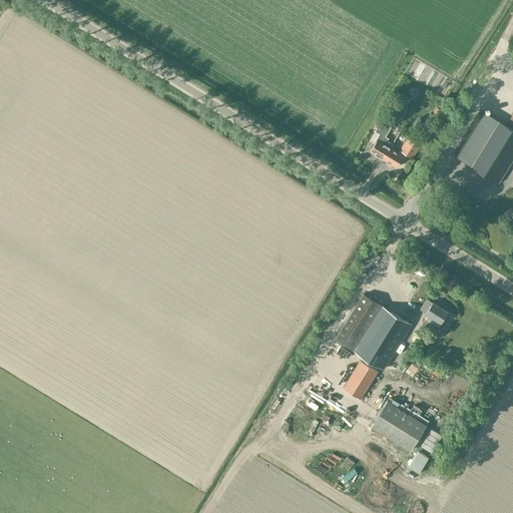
[(467,163),(495,118),(484,111),(456,157),(467,163)]
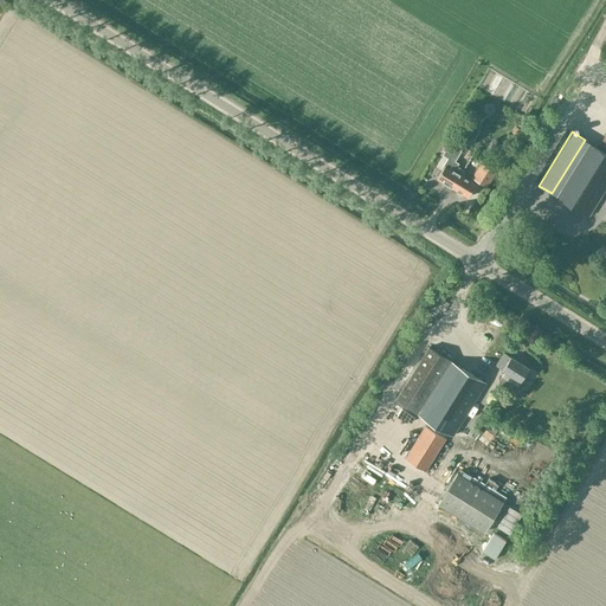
[(605,153),(585,140),(552,193),(588,216),(605,186),(605,153)]
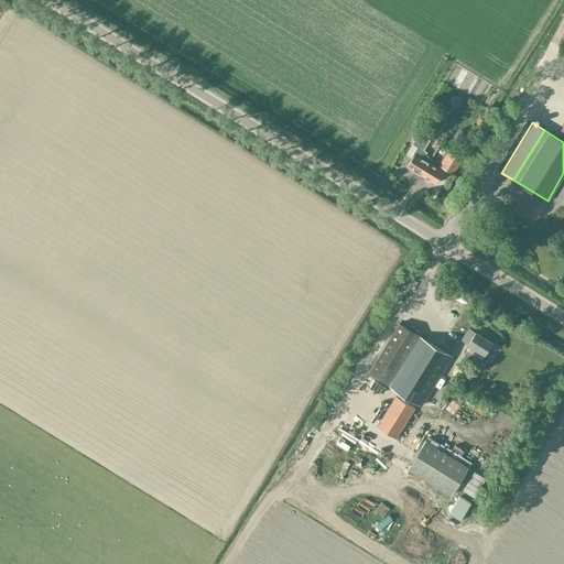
[(429,141),(423,138),(418,134),(412,144),(418,148),(407,165),(421,175),(429,163),(429,162),(431,158),(425,154),(426,152),(423,150),(429,141)]
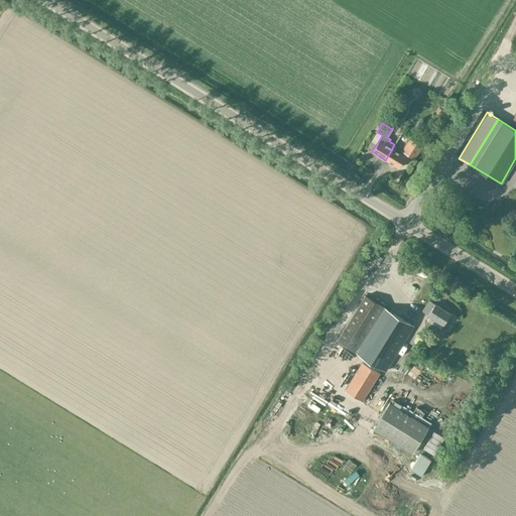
[(414,158),(421,147),(409,139),(403,148),(408,151),(406,154),(414,158)]
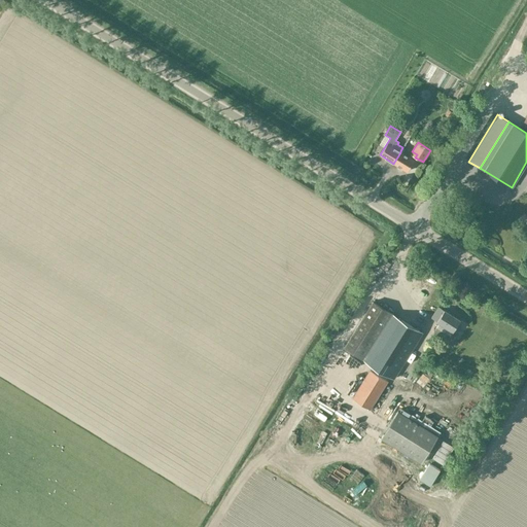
[(400,152),(393,164),(407,171),(414,160),(400,152)]
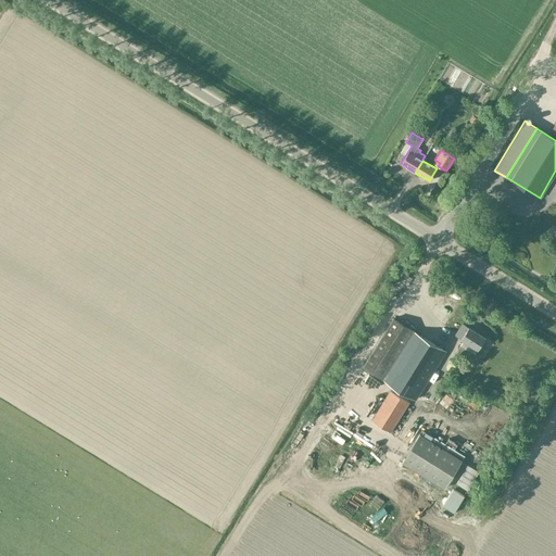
[(441,312),(438,317),(446,321),(449,317),(441,312)]
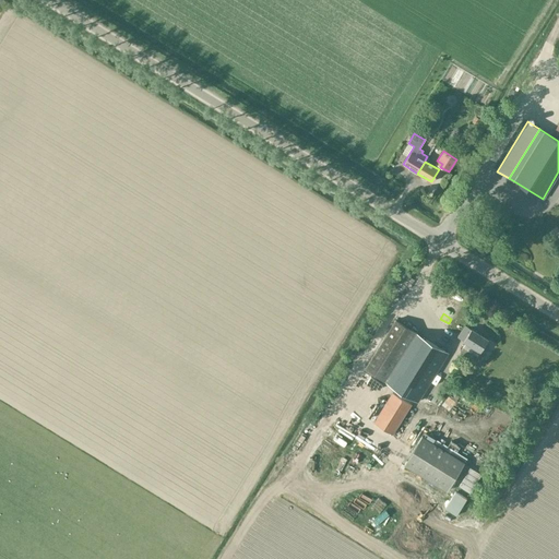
[(454,316),(448,326),(454,331),(461,320),(454,316)]
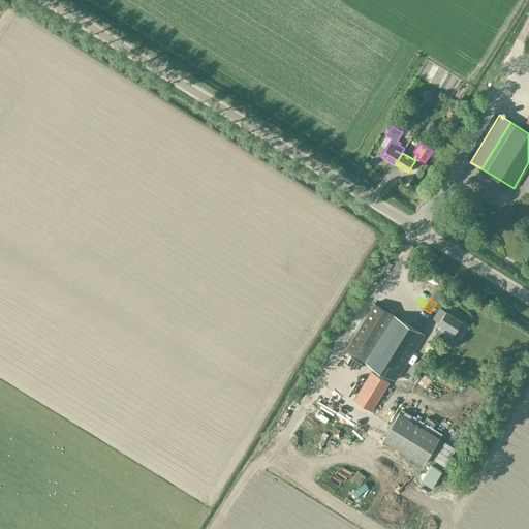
[(424,334),(392,314),(373,303),(344,349),(377,369),(374,373),(371,372),(353,400),(371,411),(389,382),(386,381),(389,376),(395,380),(424,334)]
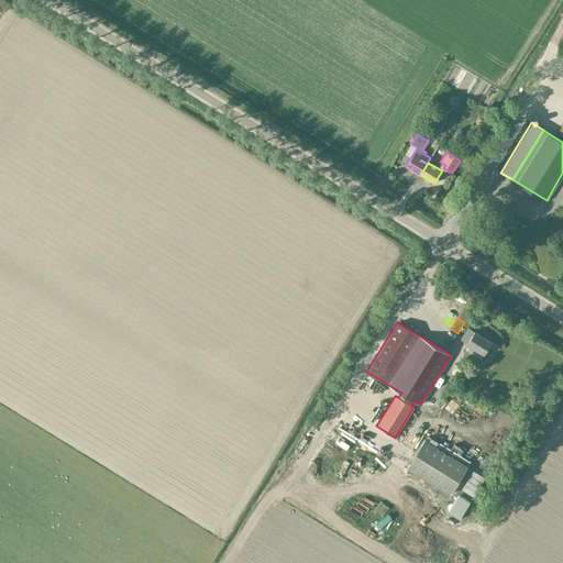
[(483,354),(490,342),(474,331),(467,328),(462,337),(468,340),(466,343),(483,354)]
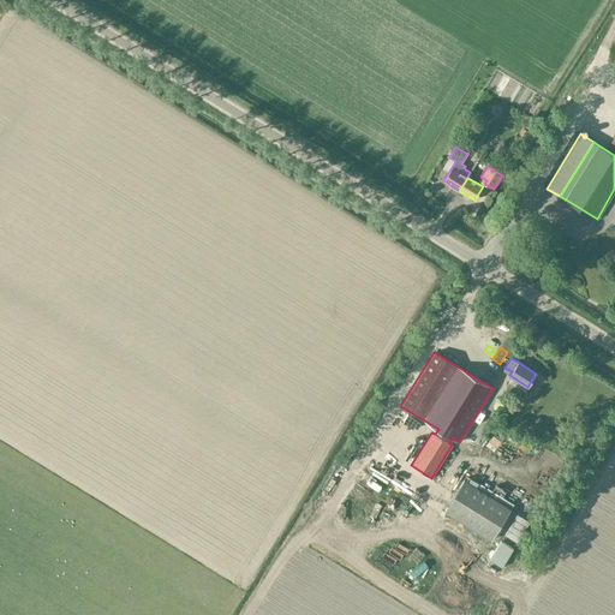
[(330,490),(338,483),(332,477),(324,485),(330,490)]
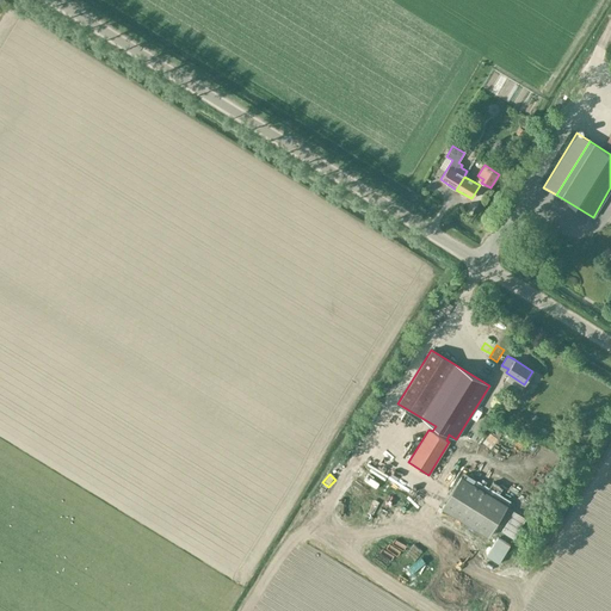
[(461,477),(440,508),(487,538),(506,507),(461,477)]
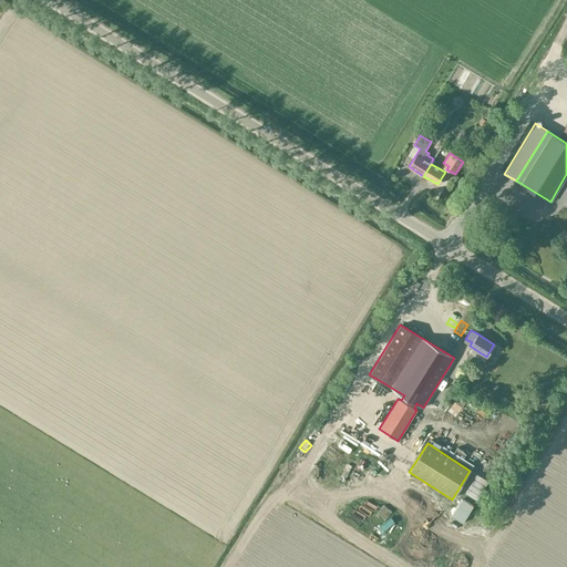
[(473,509),(475,504),(460,497),(457,503),(473,509)]
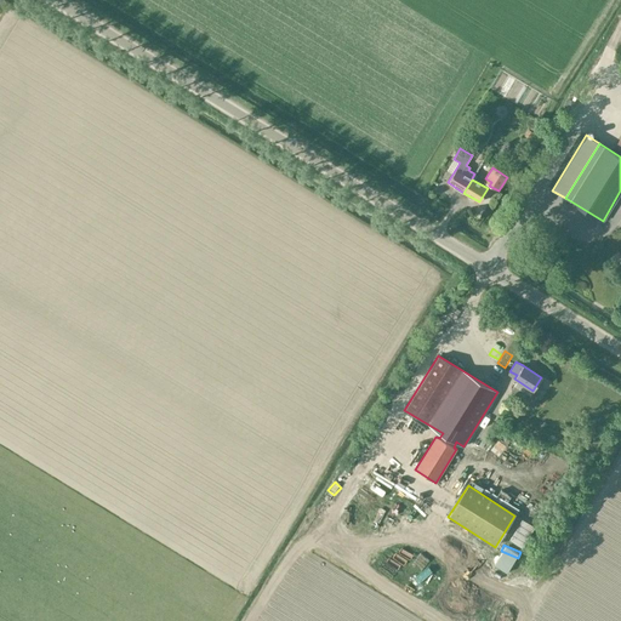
[(396,564),(402,553),(388,546),(382,558),(396,564)]
